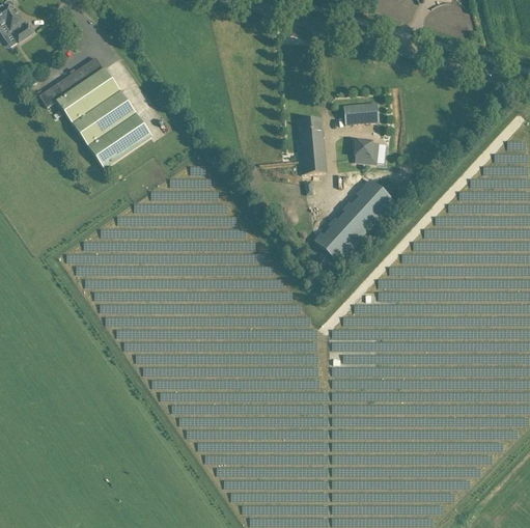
[(25,27),(22,22),(24,21),(14,6),(6,4),(0,8),(0,28),(2,27),(3,28),(4,28),(4,29),(5,29),(6,29),(8,29),(9,29),(10,29),(11,31),(12,30),(15,32),(12,34),(18,43),(34,31),(29,24),(25,27)]
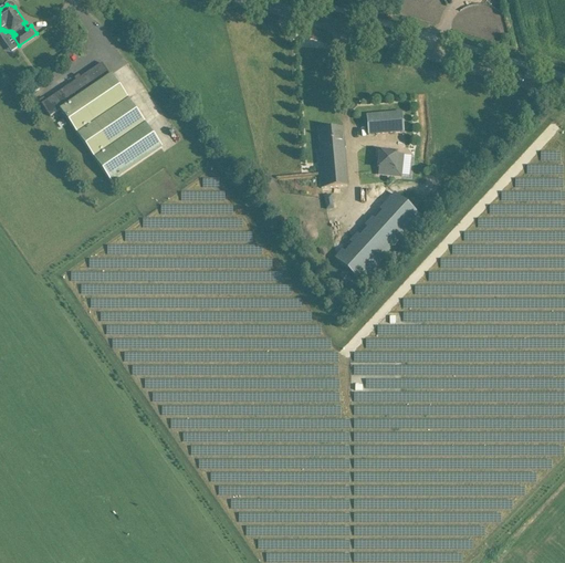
[(163,146),(103,61),(42,102),(49,111),(51,114),(61,107),(112,180),(163,146)]
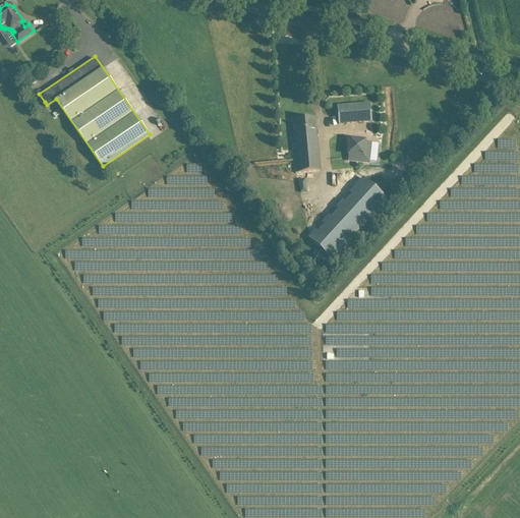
[(372,119),(370,101),(339,104),(340,122),(372,119)]
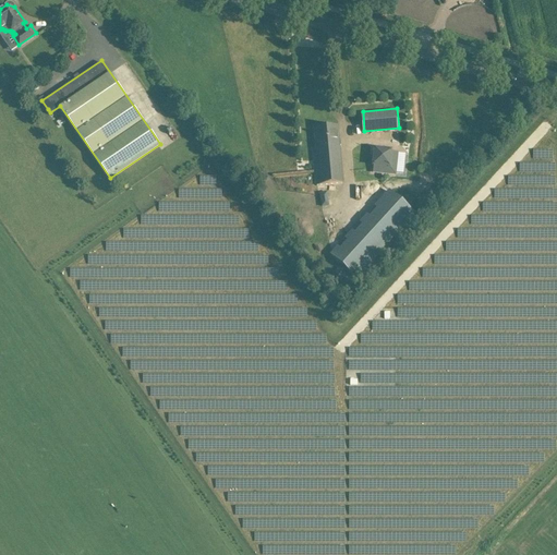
[(318,183),(322,183),(343,181),(338,123),(315,125),(317,147),(315,147),(316,158),(318,183)]
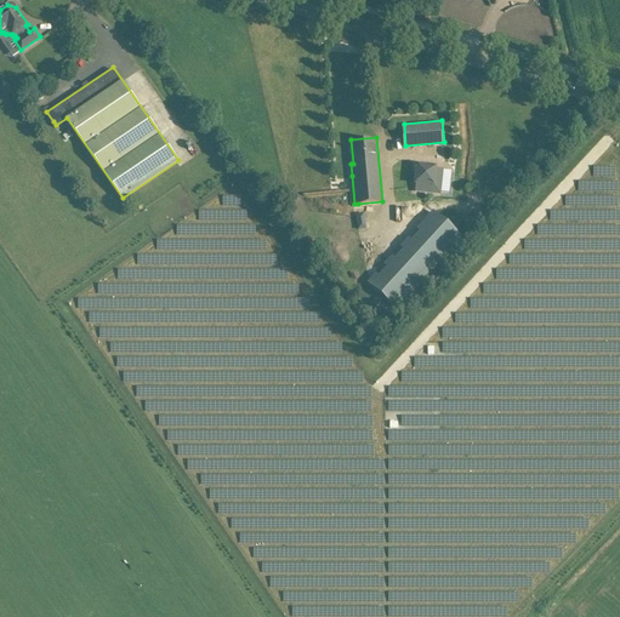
[(448,173),(426,176),(428,198),(450,194),(448,173)]
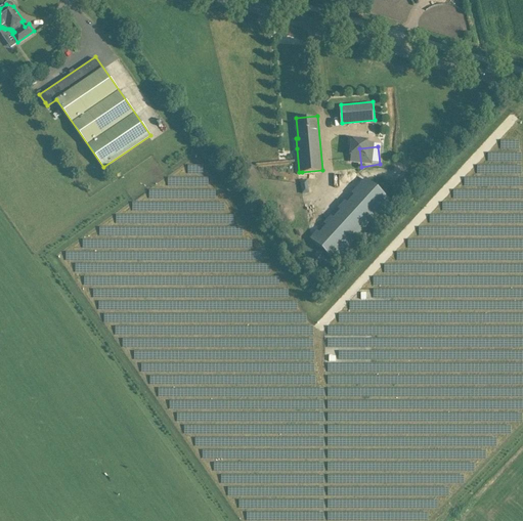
[(368,178),(320,231),(313,239),(336,259),(391,199),(368,178)]
